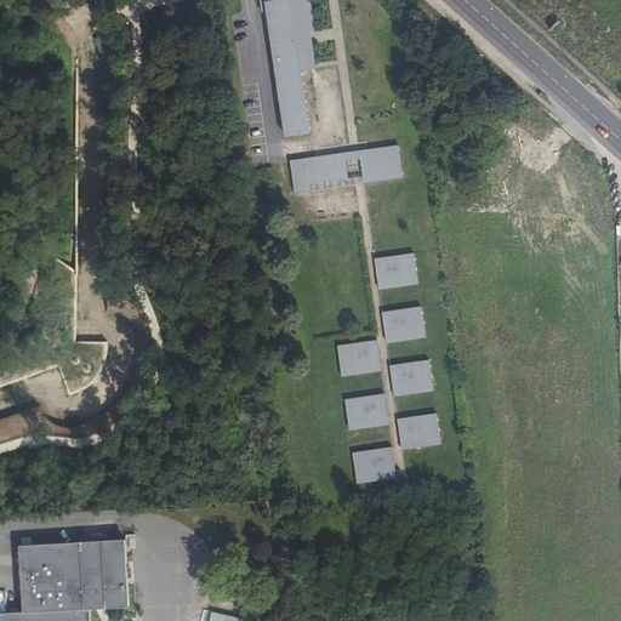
[(258,0),(261,11),(267,11),(284,137),(309,134),(300,70),(309,69),(306,45),(303,45),(302,34),(308,33),(313,32),(309,4),(305,5),(303,0),(300,1),(298,0),(258,0)]
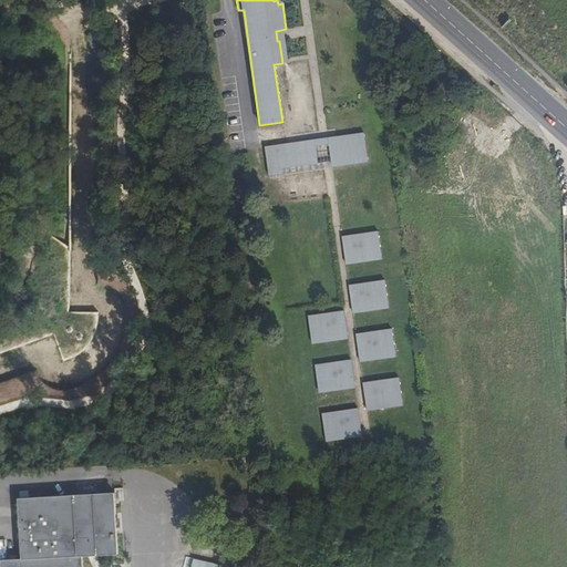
[(281,30),(276,31),(277,41),(279,41),(282,63),(287,63),(281,30)]
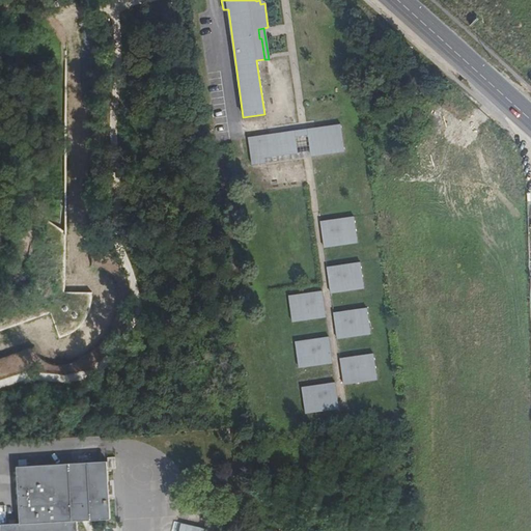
[(451,112),(474,111),(474,102),(451,103),(451,112)]
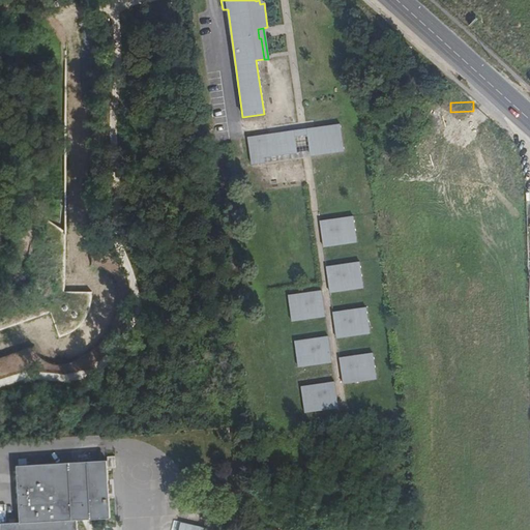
[(483,136),(495,131),(491,121),(480,124),(483,136)]
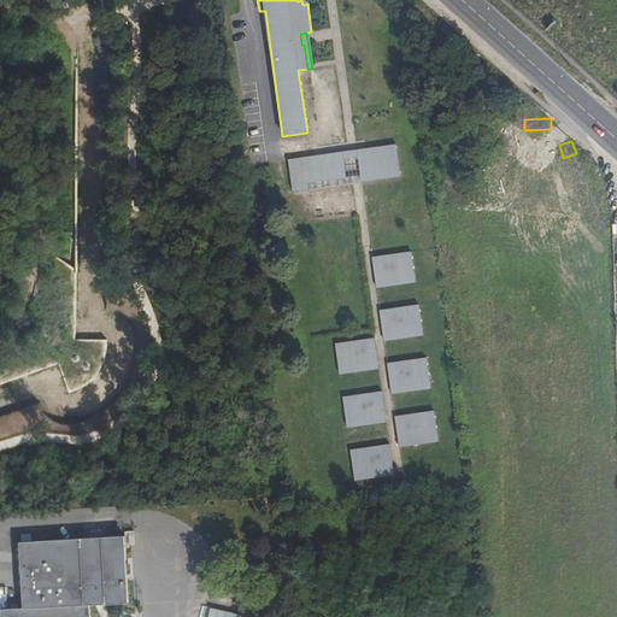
[(545,148),(546,156),(560,153),(558,145),(545,148)]
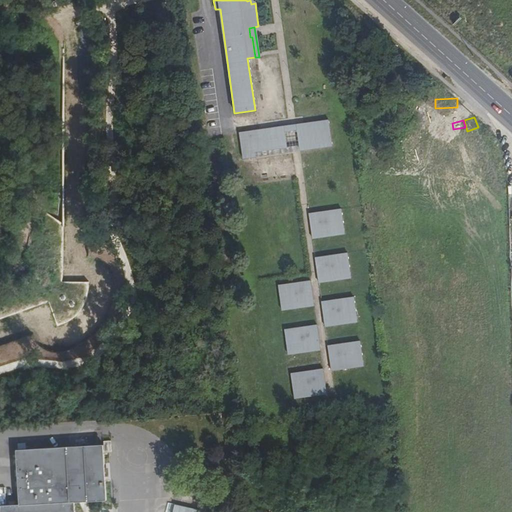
[(303,129),(295,130),(298,150),(331,146),(327,121),(302,124),(303,129)]
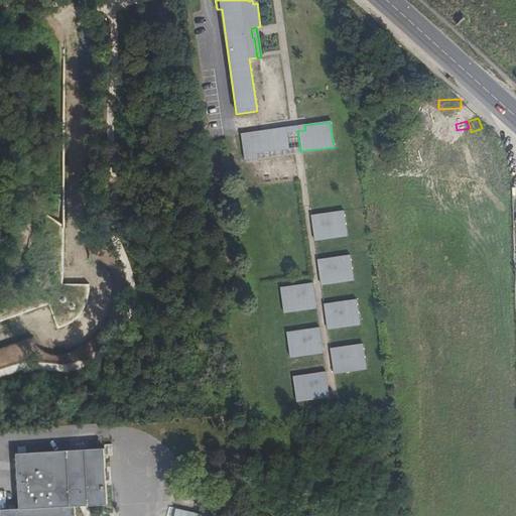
[(260,132),(240,134),(243,159),(256,158),(255,153),(288,148),(285,133),(261,137),(260,132)]
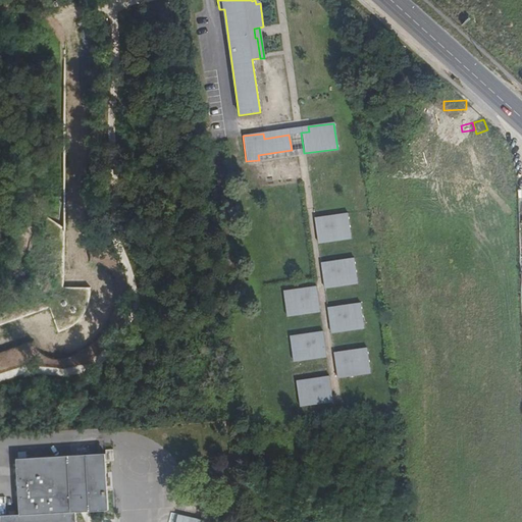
[(338,218),(314,222),(316,239),(322,238),(322,243),(342,240),(341,235),(350,233),(347,214),(337,215),(338,218)]
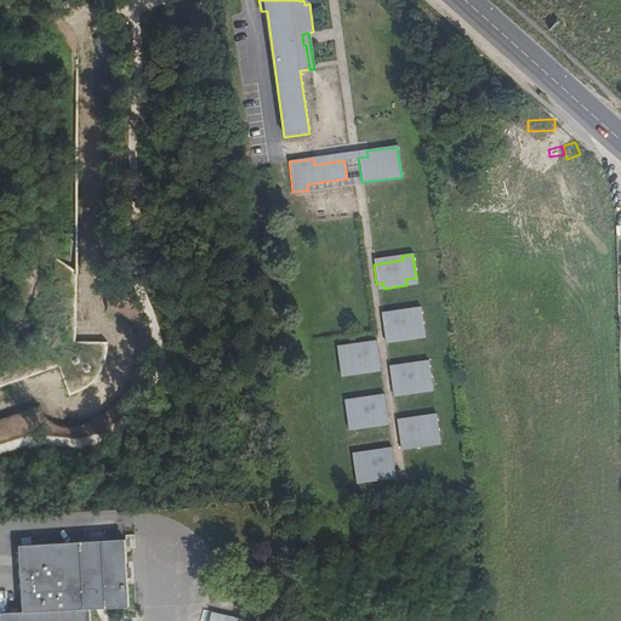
[(410,313),(381,317),(383,337),(391,336),(392,342),(414,339),(412,332),(423,331),(420,308),(410,309),(410,313)]
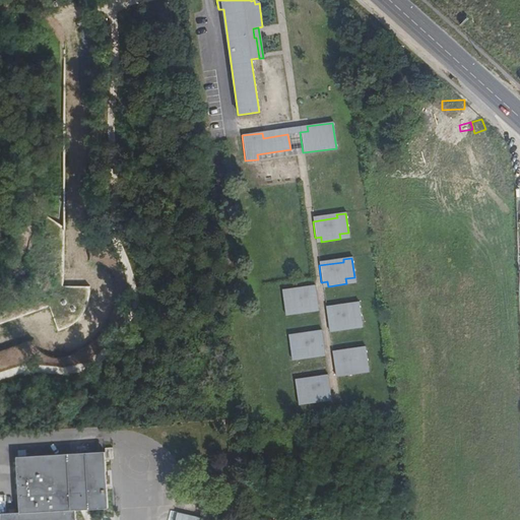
[(317,305),(315,288),(289,293),(289,289),(280,290),(283,310),(293,309),(293,314),(312,311),(311,306),(317,305)]
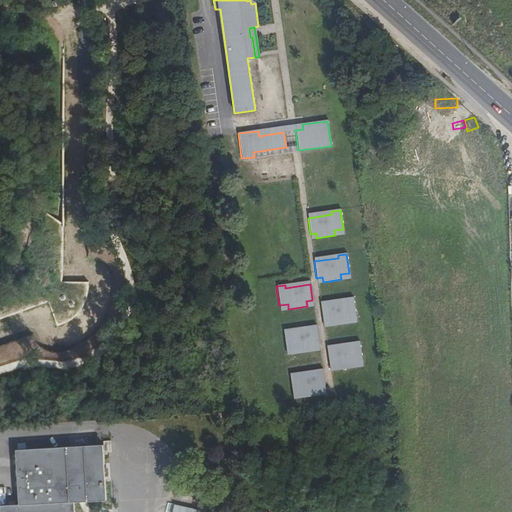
[(344,302),(320,305),(322,322),(328,321),(329,326),(347,323),(346,318),(355,317),(352,298),(344,299),(344,302)]
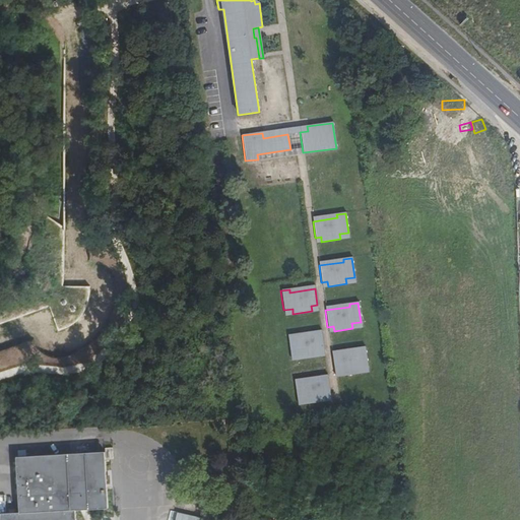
[(323,350),(321,334),(297,337),(296,334),(286,335),(289,354),(299,353),(300,359),(318,356),(317,351),(323,350)]
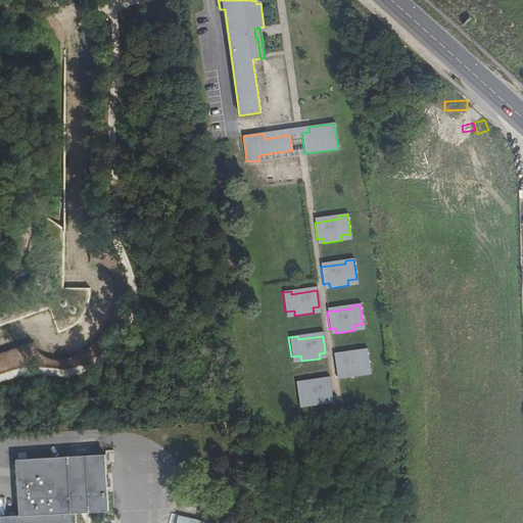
[(358,353),(333,358),(336,374),(341,373),(342,378),(361,376),(361,370),(369,369),(367,349),(358,350),(358,353)]
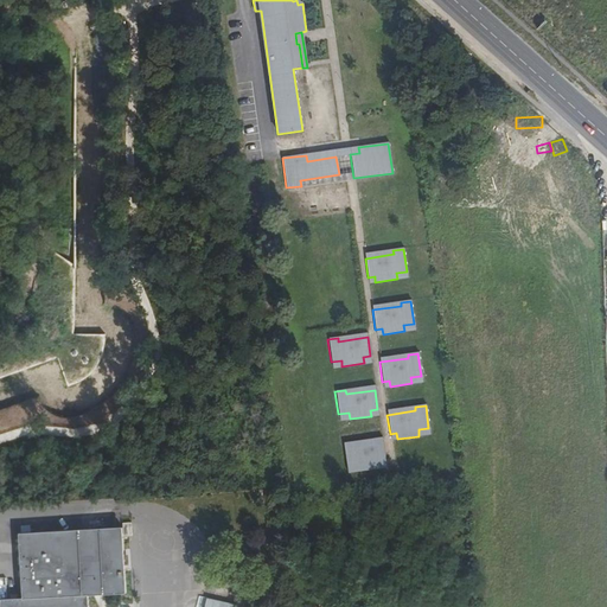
[(384,461),(382,442),(353,446),(352,442),(343,443),(345,466),(356,465),(357,471),(378,468),(377,462),(384,461)]
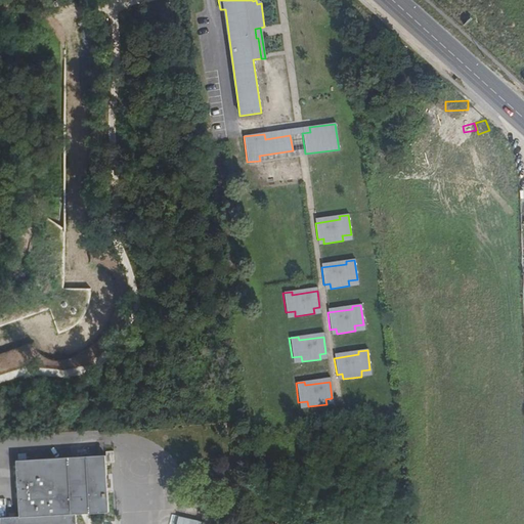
[(110,512),(106,455),(17,461),(20,517),(2,518),(2,523),(77,523),(77,514),(110,512)]
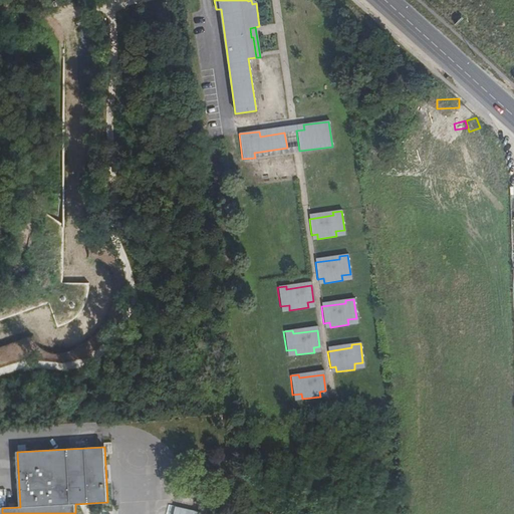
[(199,513),(201,510),(170,504),(167,513),(199,513)]
